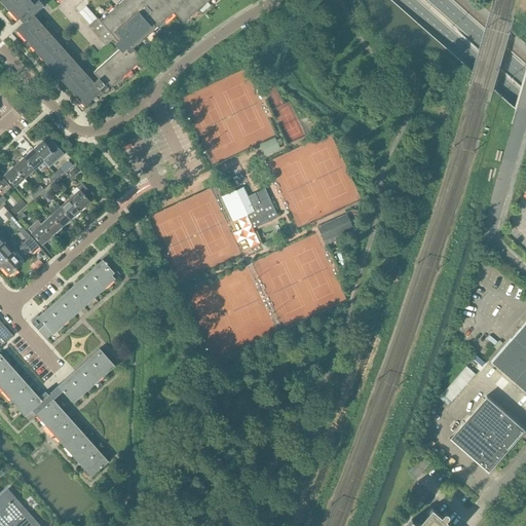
[(0,0),(17,20),(19,19),(23,24),(16,30),(84,106),(102,91),(100,89),(97,86),(33,15),(43,6),(39,0),(34,5),(29,0),(0,0)]
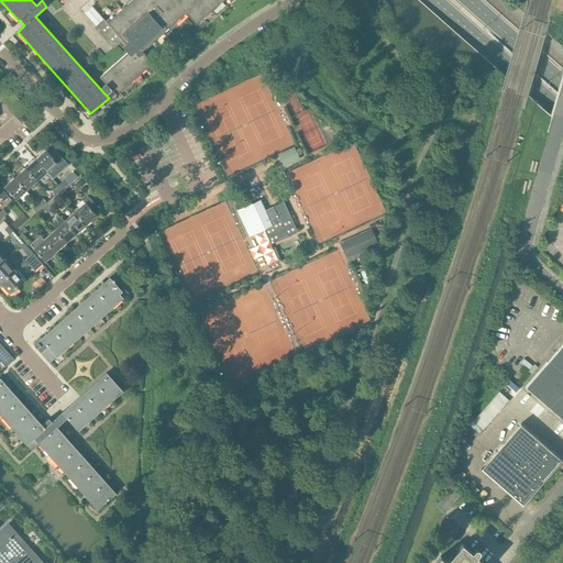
[(128,53),(100,77),(106,84),(101,88),(105,92),(103,92),(107,96),(108,95),(111,98),(112,99),(113,99),(114,98),(116,97),(117,97),(117,96),(117,95),(117,94),(113,90),(114,89),(119,94),(153,63),(143,52),(186,13),(196,24),(223,0),(131,0),(107,22),(105,20),(95,28),(97,31),(94,34),(105,45),(108,43),(113,50),(123,41),(125,44),(123,47),(128,53)]
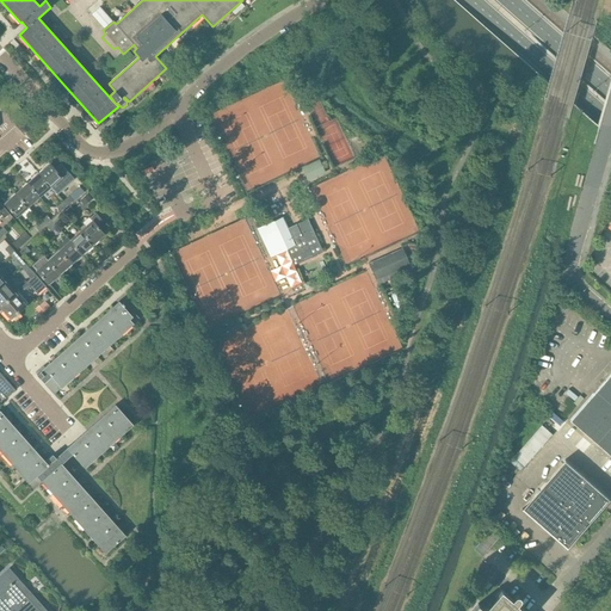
[(0,107),(0,109),(11,98),(7,93),(0,99),(0,107)]
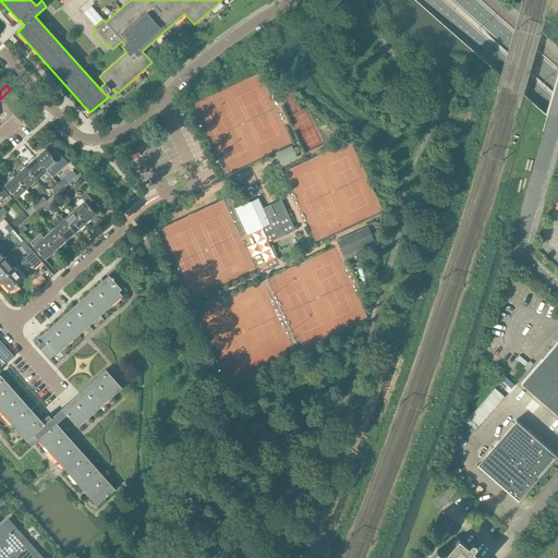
[(10,89),(0,99),(5,104),(15,95),(10,89)]
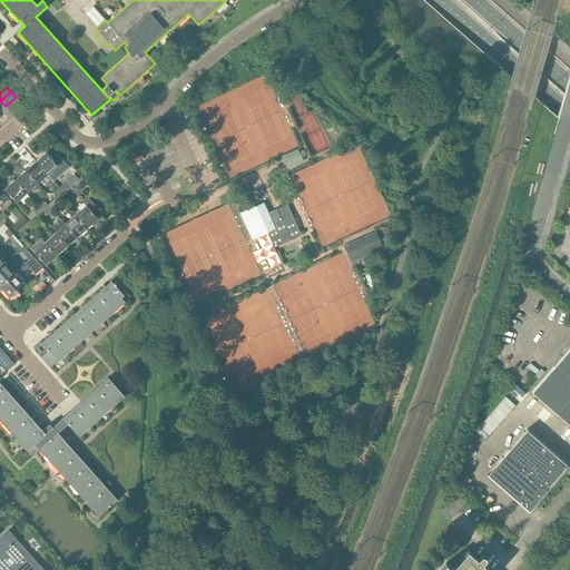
[(16,97),(6,106),(9,111),(19,101),(16,97)]
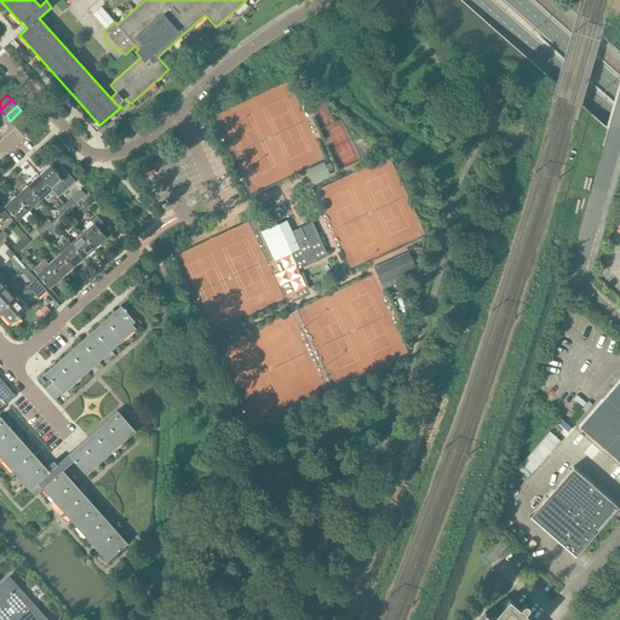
[(21,110),(10,121),(15,126),(26,116),(21,110)]
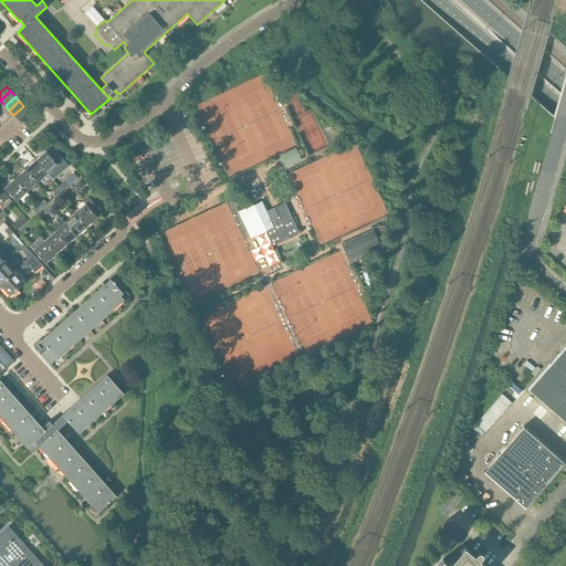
[(23,106),(13,115),(19,121),(29,112),(23,106)]
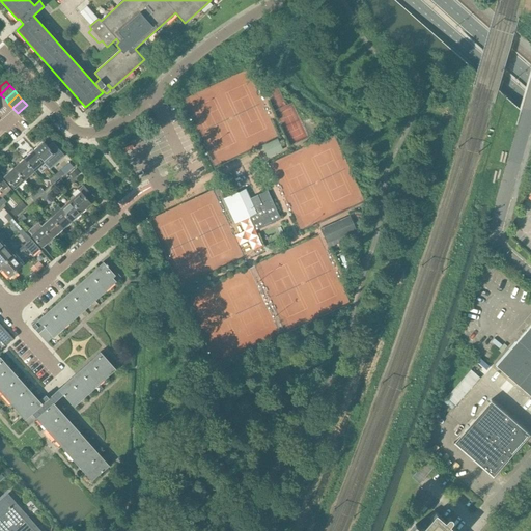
[(27,105),(18,113),(21,117),(30,109),(27,105)]
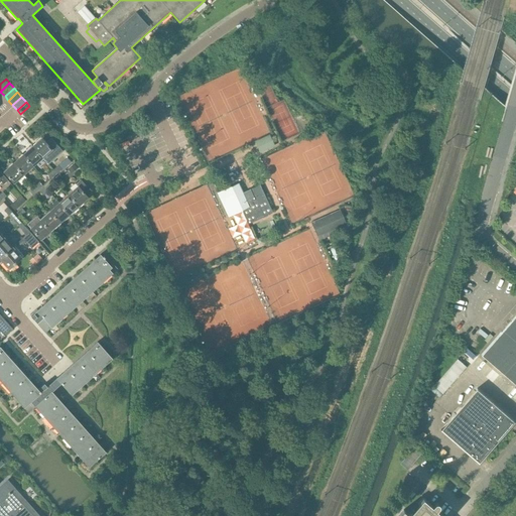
[(260,153),(275,146),(269,135),(255,142),(260,153)]
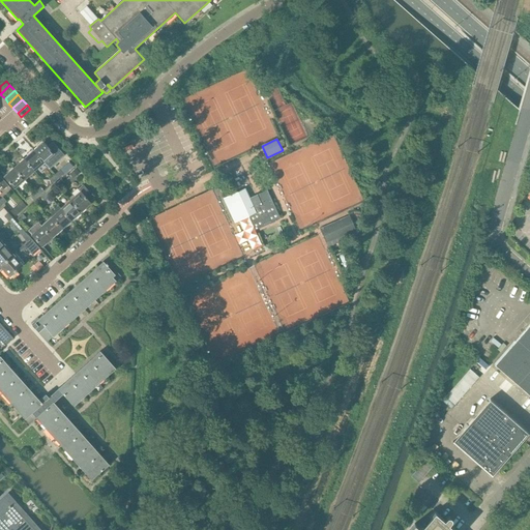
[(33,150),(43,163),(53,153),(43,142),(33,150)]
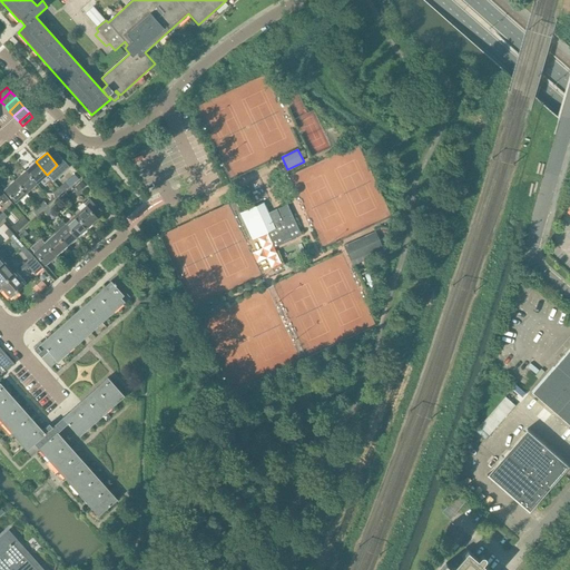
[(37,184),(47,175),(36,161),(25,172),(37,184)]
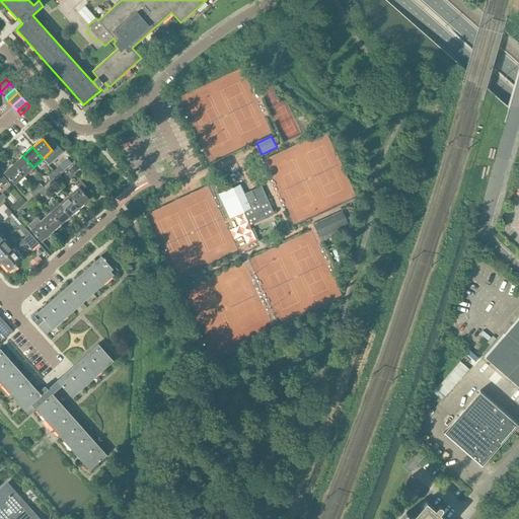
[(23,176),(33,167),(22,156),(13,164),(23,176)]
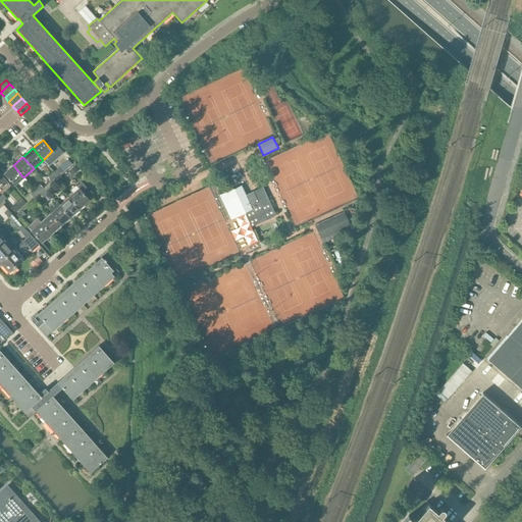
[(23,177),(13,165),(4,174),(14,186),(23,177)]
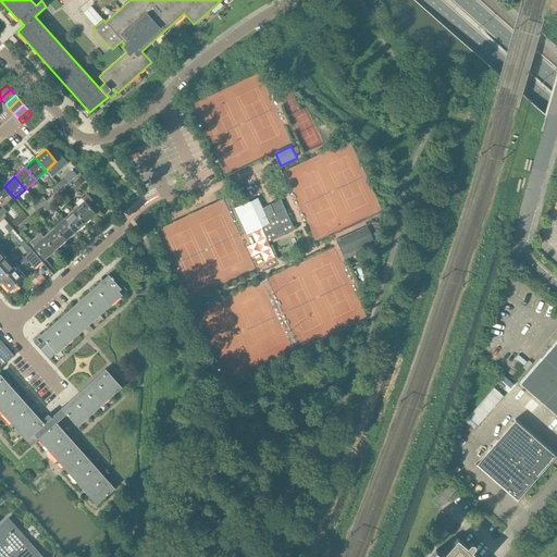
[(66,183),(63,178),(58,184),(61,188),(66,183)]
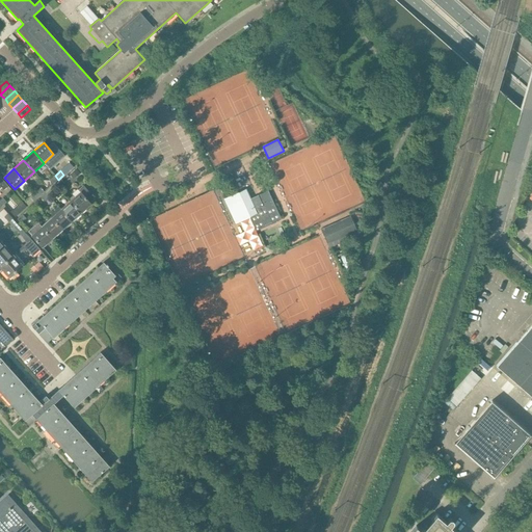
[(50,180),(53,184),(58,180),(55,176),(50,180)]
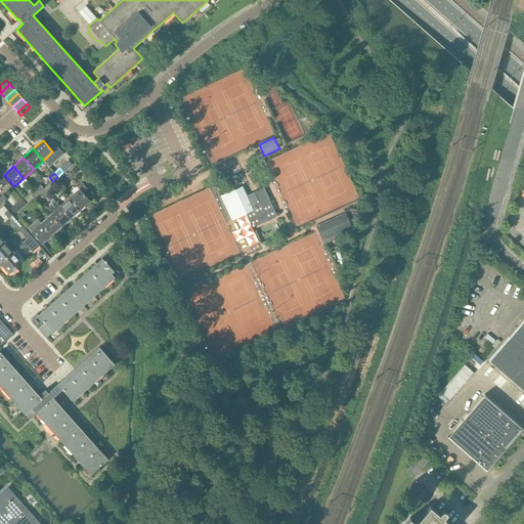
[(60,177),(55,181),(58,185),(64,180),(60,177)]
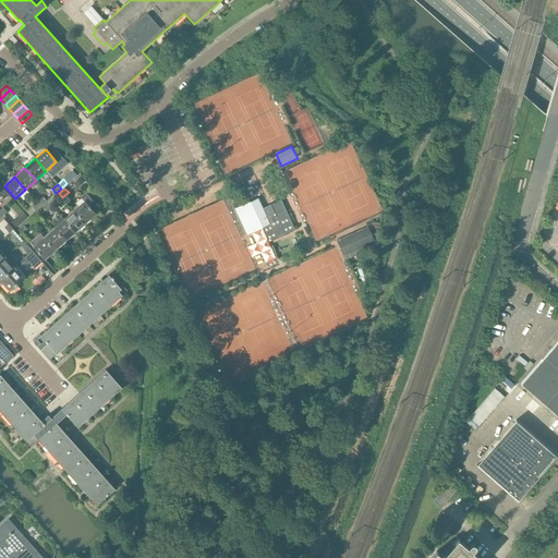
[(47,202),(43,196),(36,202),(40,206),(47,202)]
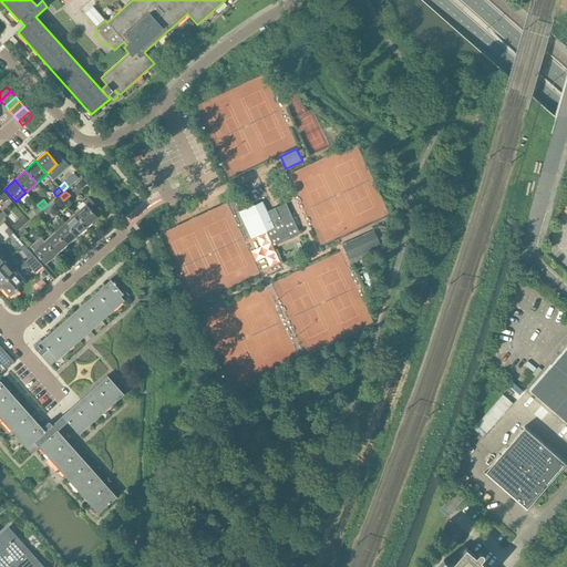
[(86,227),(98,218),(92,213),(98,208),(89,199),(84,204),(85,205),(79,210),(78,209),(73,213),(74,215),(75,214),(86,227)]
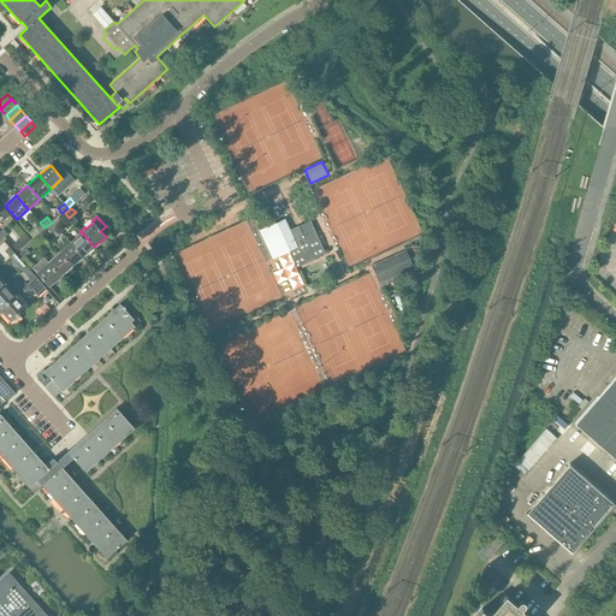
[(64,223),(60,218),(53,224),(58,229),(64,223)]
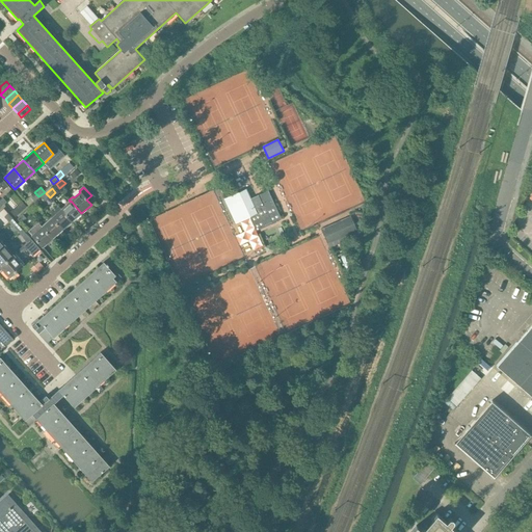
[(236,223),(250,217),(257,231),(281,219),(268,191),(268,190),(250,198),(247,191),(246,189),(223,200),(236,223)]
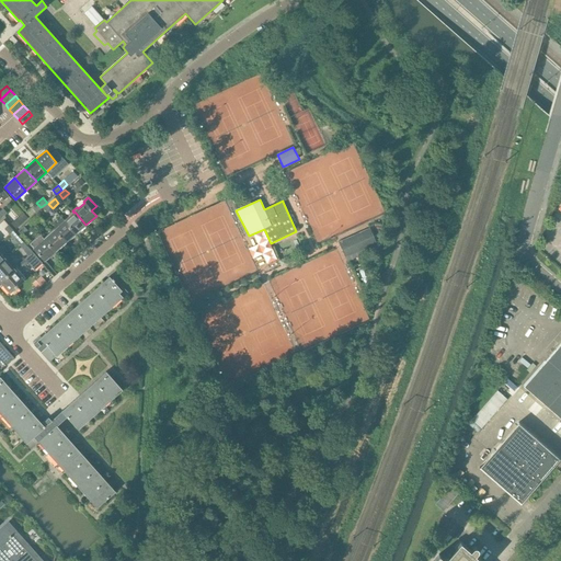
[(32,208),(35,213),(41,207),(36,203),(32,208)]
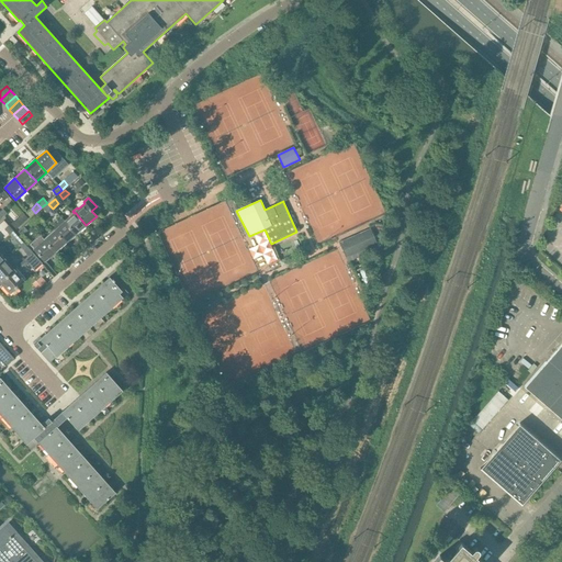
[(43,209),(47,213),(53,209),(48,204),(43,209)]
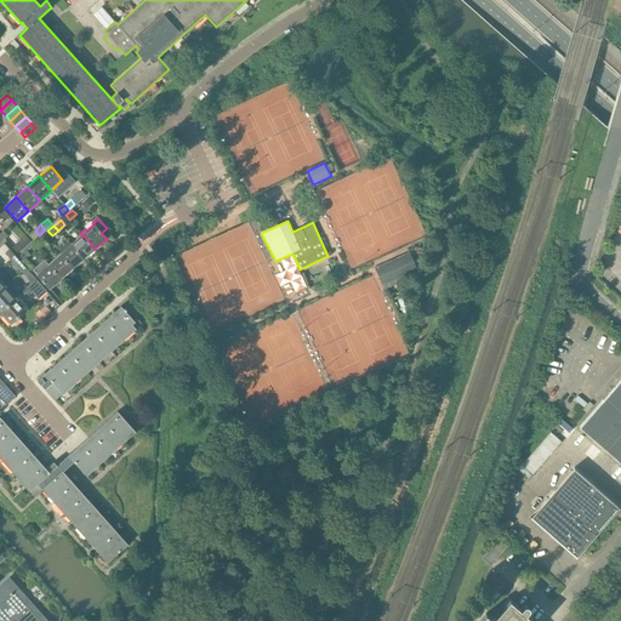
[(84,258),(95,249),(83,234),(81,235),(70,245),(84,258)]
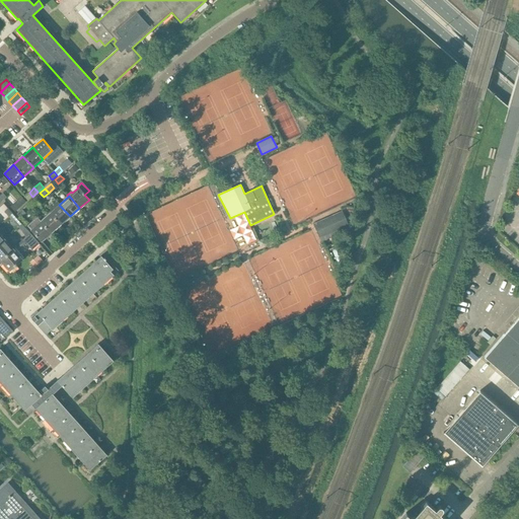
[(22,198),(11,207),(15,212),(25,202),(22,198)]
